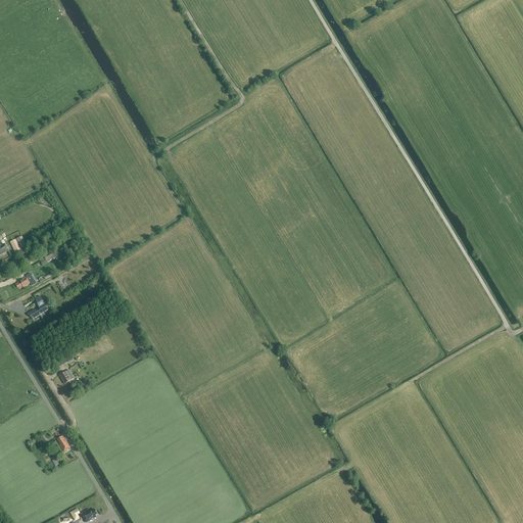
[(16,239),(20,249),(27,246),(21,237),(16,239)]
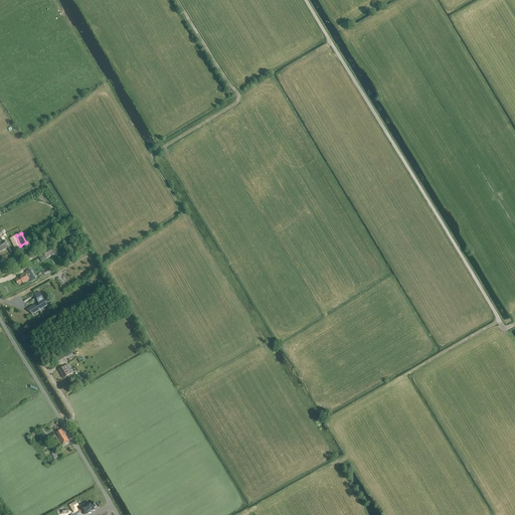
[(10,238),(15,248),(20,246),(15,236),(10,238)]
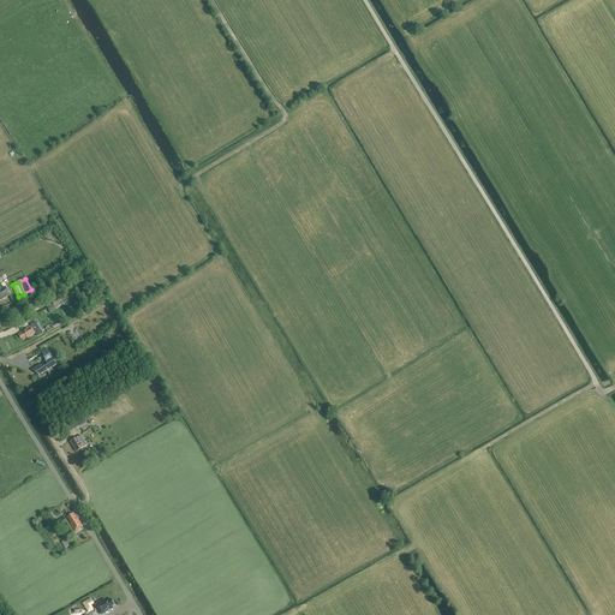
[(65,296),(53,303),(55,308),(67,300),(65,296)]
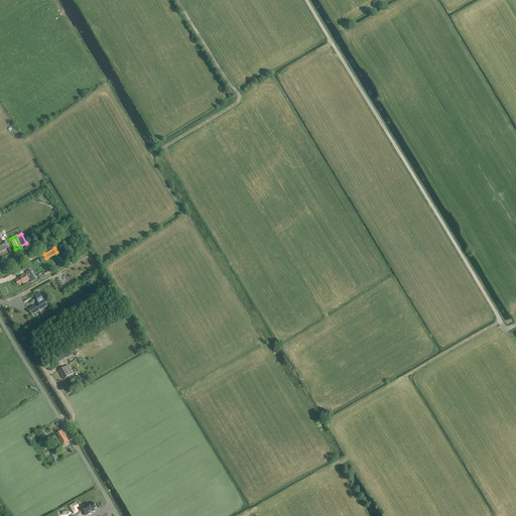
[(29,254),(23,257),(25,261),(35,256),(33,252),(29,254)]
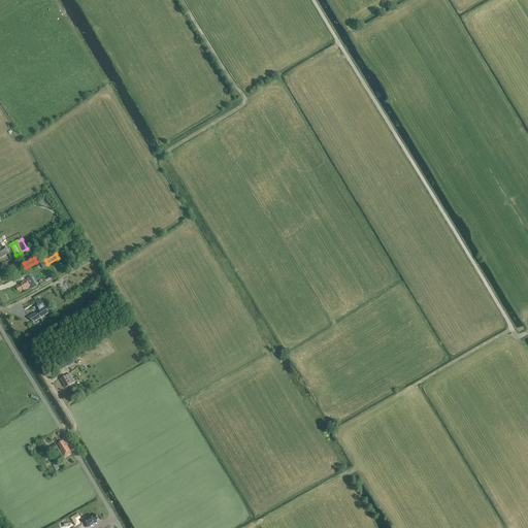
[(5,271),(7,274),(12,271),(13,273),(23,268),(19,262),(6,269),(7,270),(5,271)]
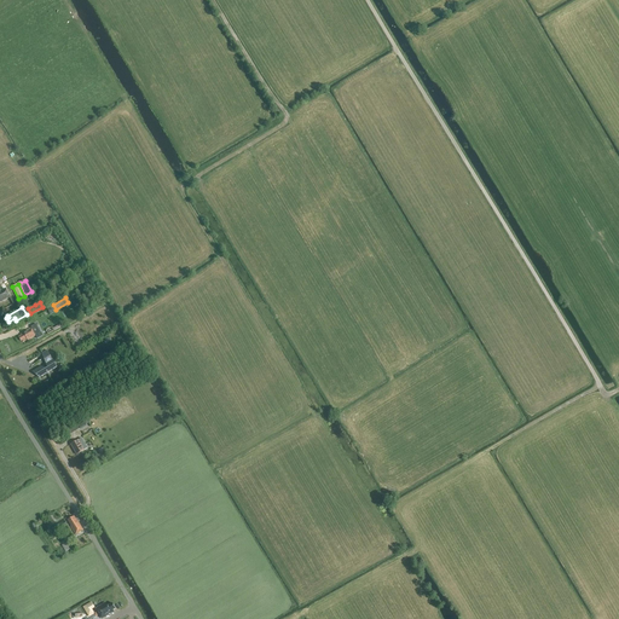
[(22,336),(18,337),(21,341),(22,341),(23,342),(27,340),(28,341),(35,336),(38,340),(42,336),(36,324),(32,327),(32,329),(23,333),(21,335),(22,336)]
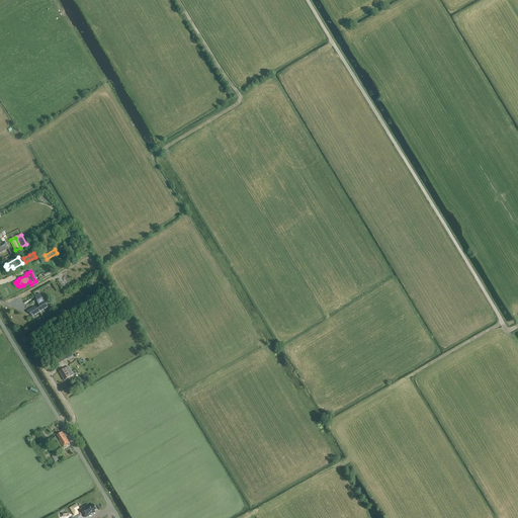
[(27,312),(32,317),(48,308),(38,293),(34,296),(39,309),(37,310),(34,308),(27,312)]
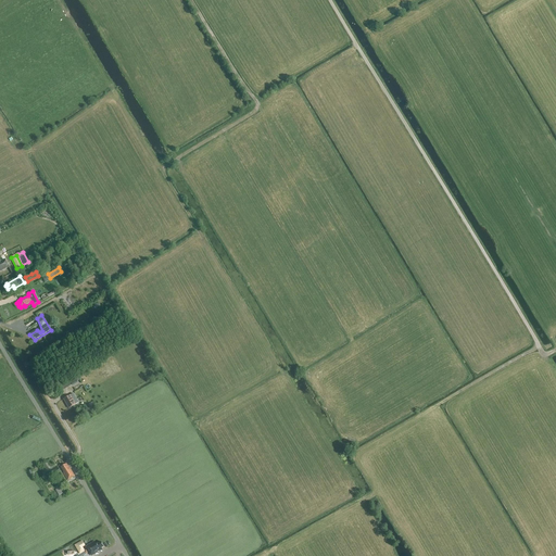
[(71,395),(63,400),(68,408),(76,405),(75,404),(78,403),(74,394),(71,395)]
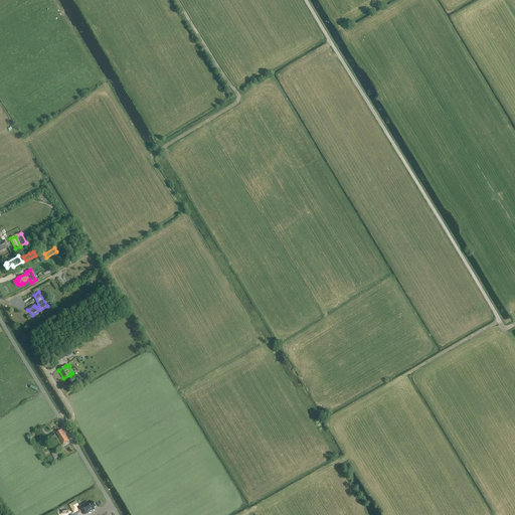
[(64,435),(61,430),(56,433),(59,438),(58,438),(58,439),(62,445),(69,441),(65,434),(64,435)]
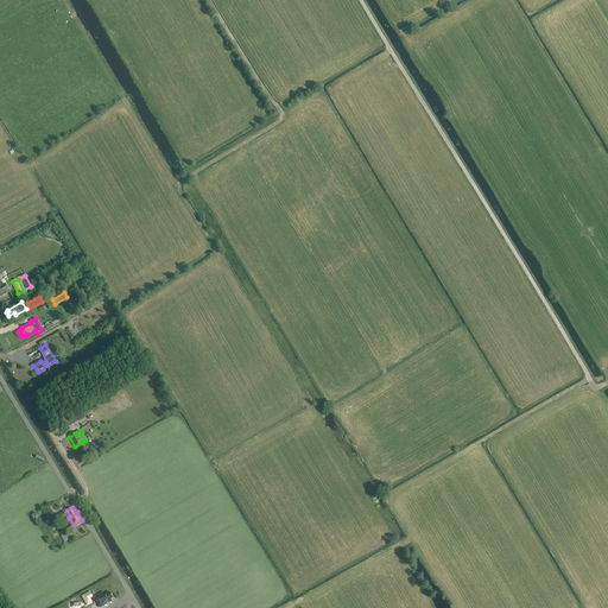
[(113,599),(111,593),(106,596),(103,593),(94,599),(100,607),(112,601),(111,600),(113,599)]
